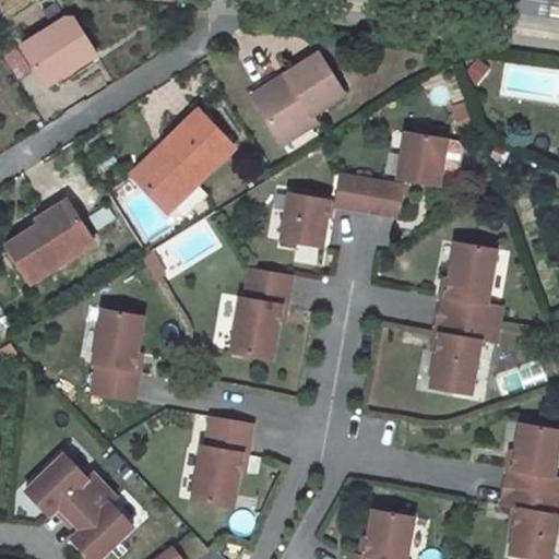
[(68,16),(23,45),(45,82),(73,66),(75,69),(98,55),(75,18),(68,16)]
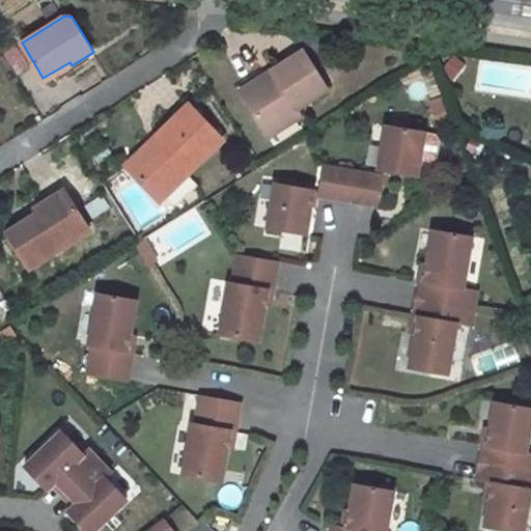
[(266,142),(298,122),(295,117),(326,98),(301,57),(271,76),(276,83),(243,104),(266,142)]
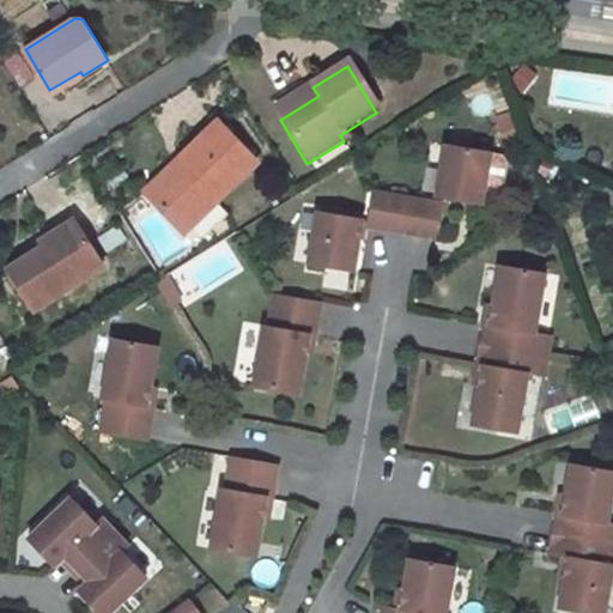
[(280,120),(319,96),(313,87),(274,111),(280,120)]
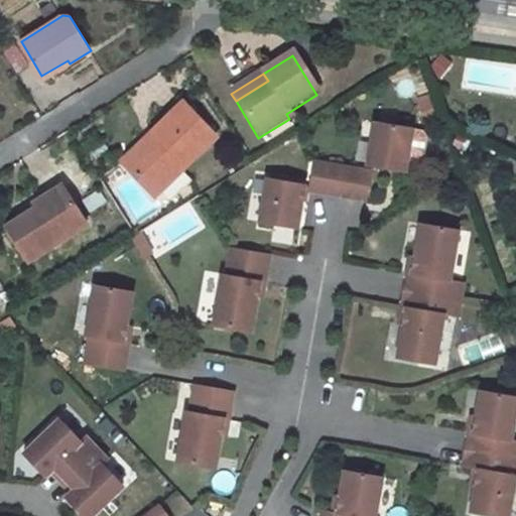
[(212,138),(179,104),(150,133),(157,140),(126,170),(152,197),(212,138)]
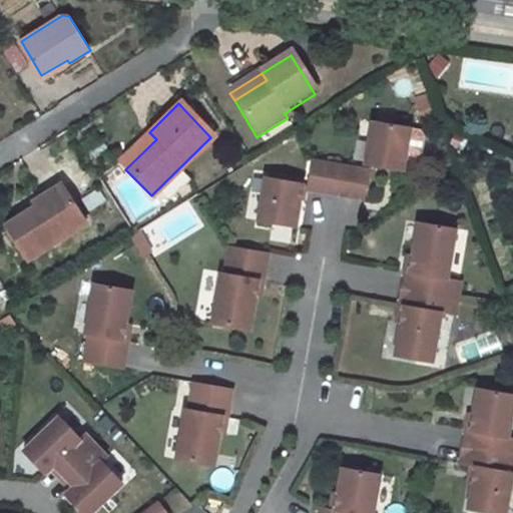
[(405,154),(410,128),(373,122),(366,164),(403,170),(405,154)]
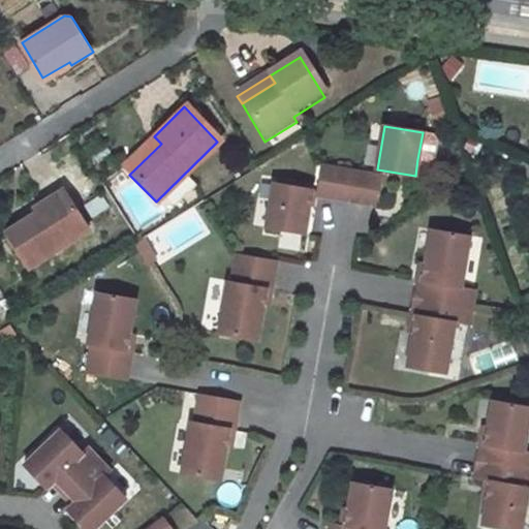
[(434,134),(423,132),(417,159),(429,161),(435,157),(438,141),(434,134)]
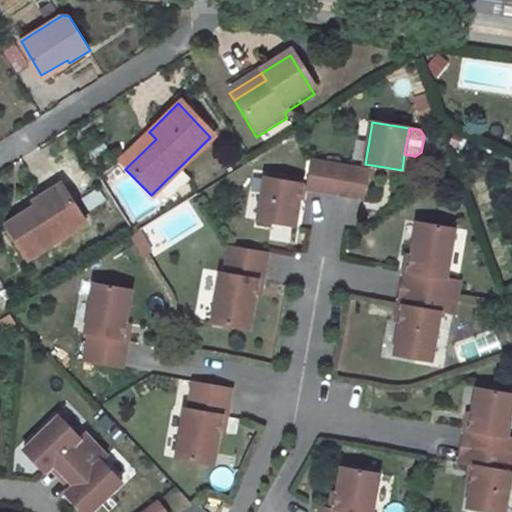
[(156,139),(149,132),(118,162),(125,169),(156,139)]
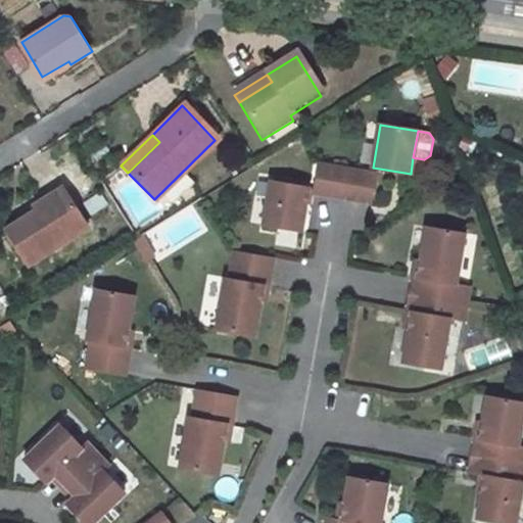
[(341,198),(347,168),(318,162),(313,193),(341,198)]
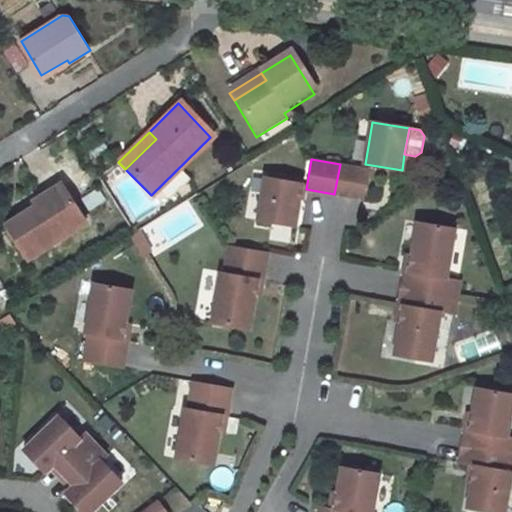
[(369,170),(340,164),(334,194),(364,199),(369,170)]
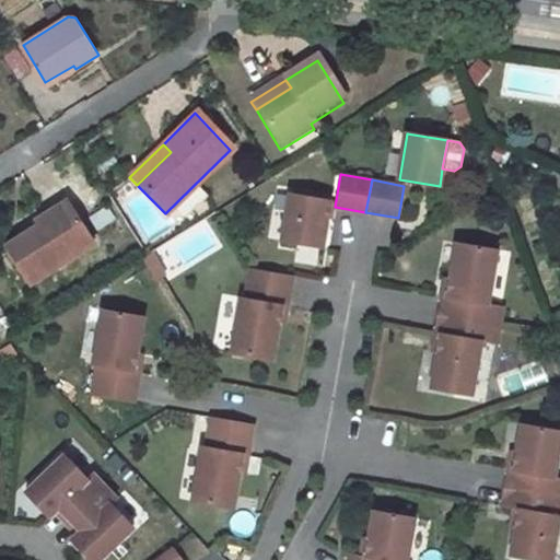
[(330,200),(290,194),(281,242),(322,249),(330,200)]
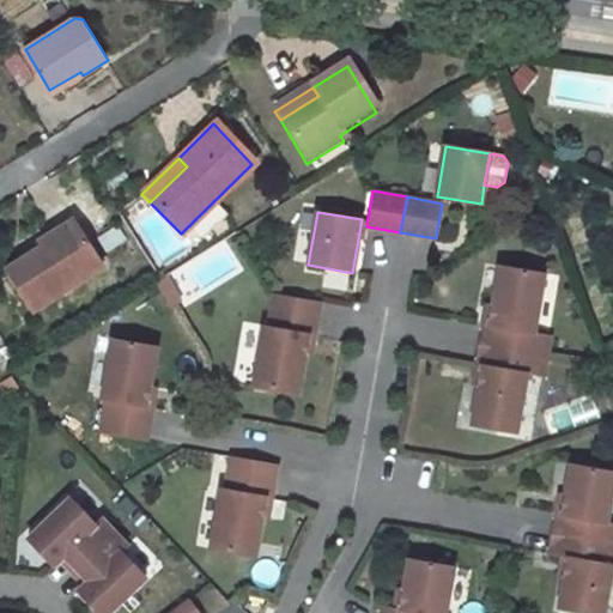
[(25,313),(98,269),(74,230),(40,252),(37,249),(0,271),(25,313)]
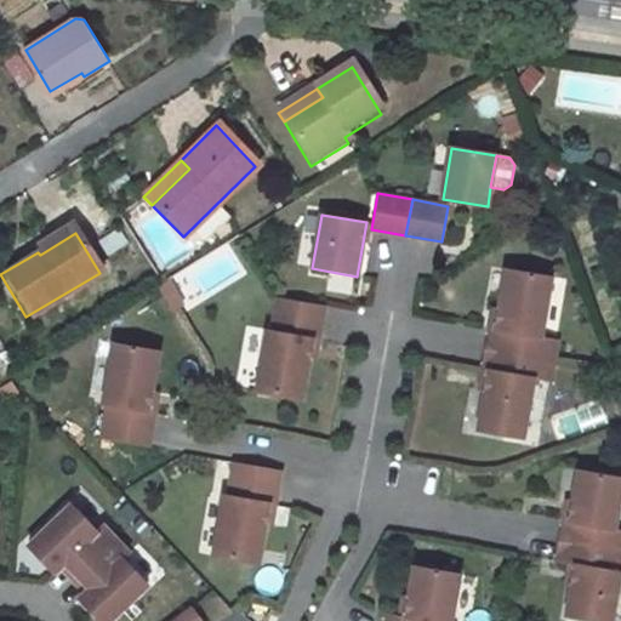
[(556,278),(508,269),(497,329),(491,328),(488,349),(557,360),(560,341),(545,337),(556,278)]
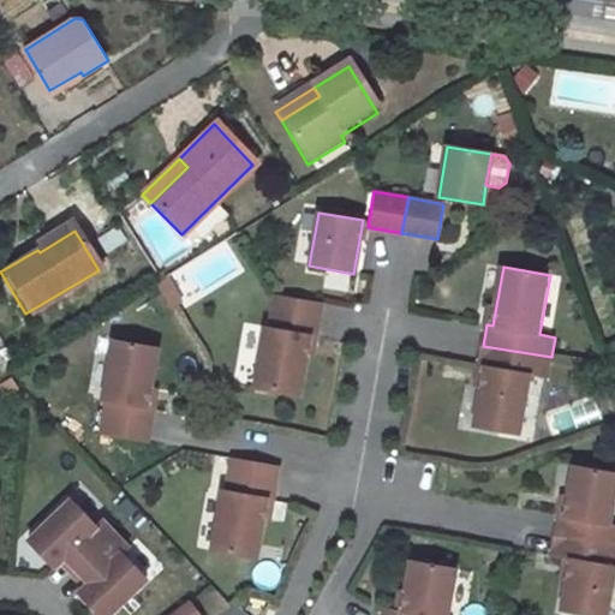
[(177,273),(153,284),(165,310),(189,299),(177,273)]
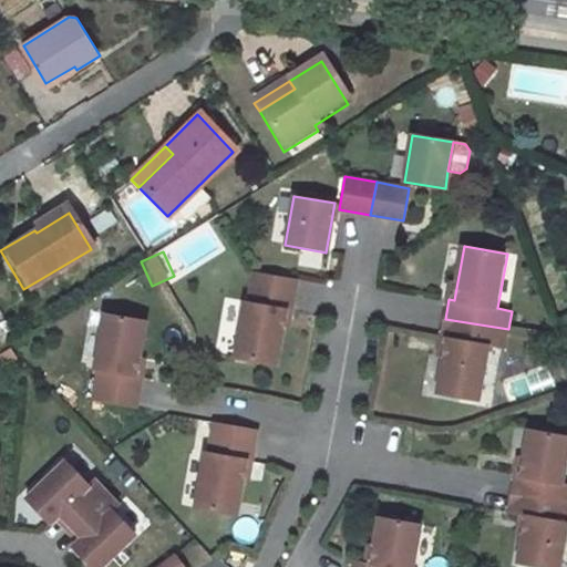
[(299,280),(253,271),(247,303),(241,303),(233,358),(278,366),(288,311),(294,312),(299,280)]
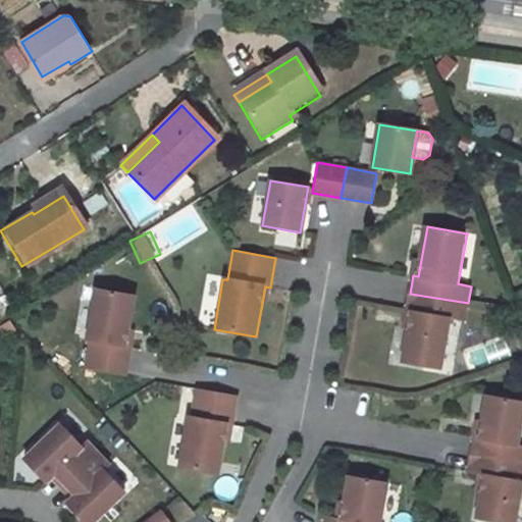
[(142,290),(101,289),(100,340),(104,340),(103,367),(145,369),(145,341),(140,341),(142,290)]
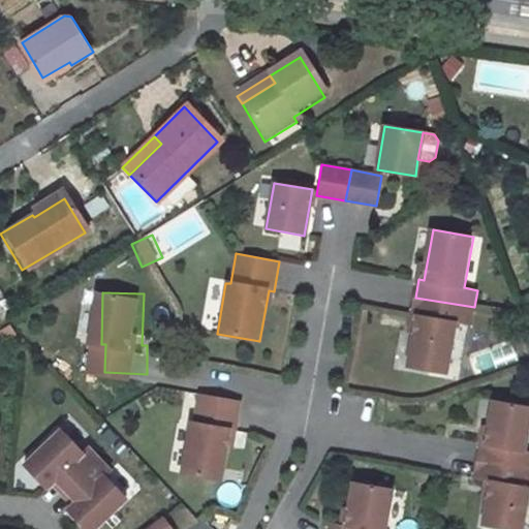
[(474,307),(415,298),(412,315),(417,316),(408,367),(449,374),(459,323),(471,325),(474,307)]
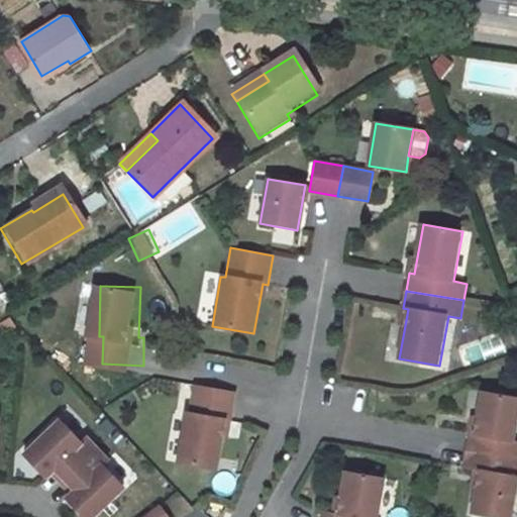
[(228,419),(233,391),(196,385),(192,412),(187,411),(178,460),(215,468),(224,418),(228,419)]
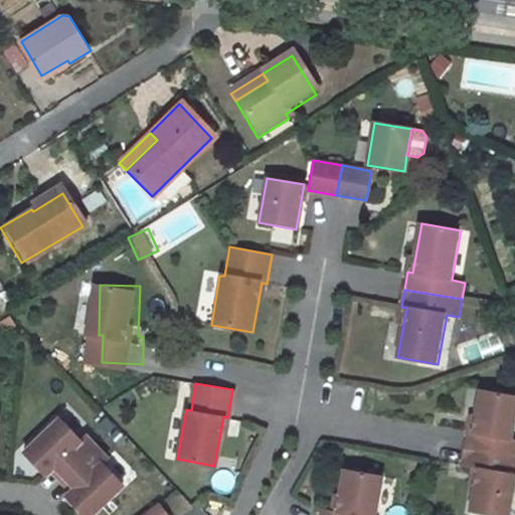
[(514,442),(511,442),(514,418),(514,398),(479,392),(472,435),(467,434),(464,449),(514,457),(514,442)]
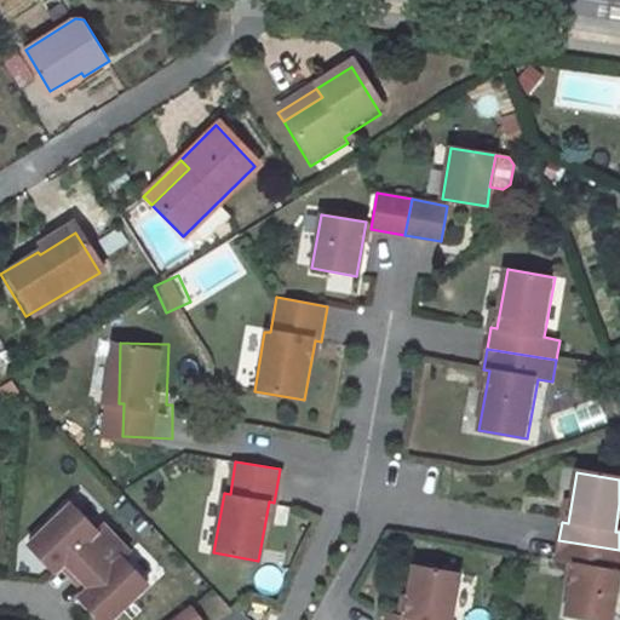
[(99,529),(75,503),(30,543),(55,569),(64,562),(76,575),(115,538),(104,526),(99,529)]
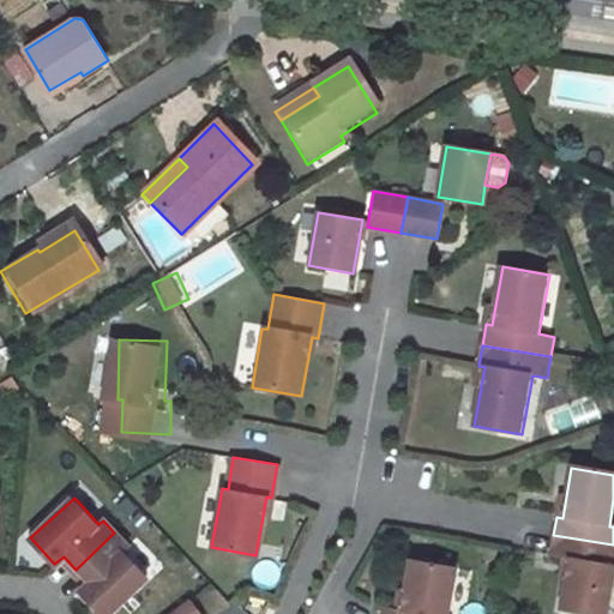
[(114,533),(76,570),(88,583),(78,590),(98,613),(106,613),(148,578),(124,551),(127,547),(114,533)]
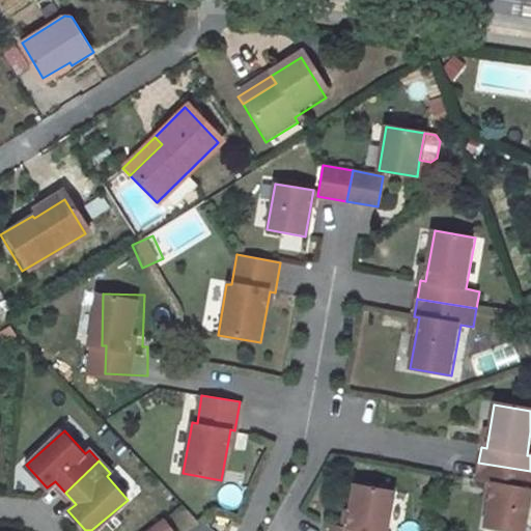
[(530,471),(478,463),(475,477),(491,480),(483,524),(525,530),(530,494),(530,471)]
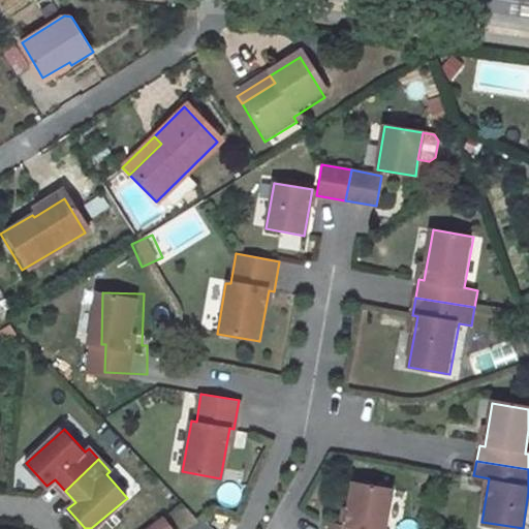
[(325,525),(324,528),(382,528),(390,484),(349,476),(341,527),(325,525)]
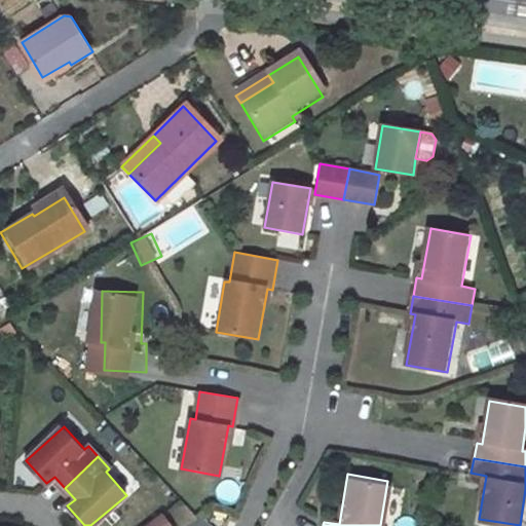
[(172,525),(162,513),(143,525),(172,525)]
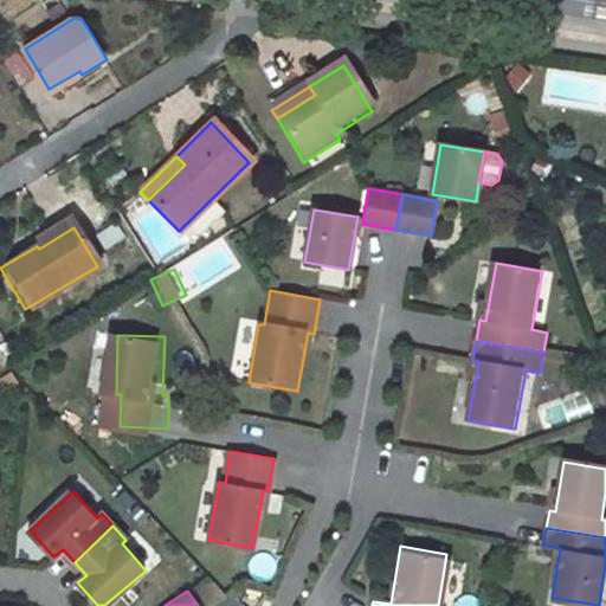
[(246,591),(238,598),(245,605),(260,605),(268,592),(246,591)]
